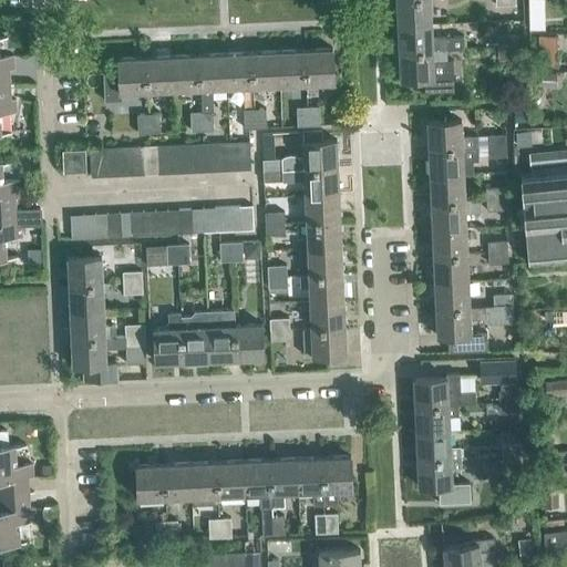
[(432,23),(430,0),(395,0),(398,24),(432,23)]
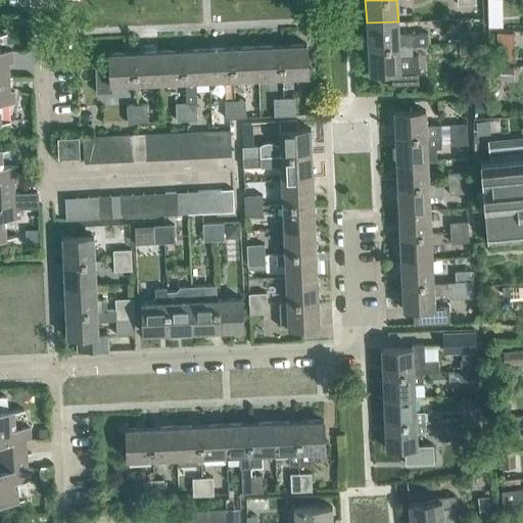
[(502,16),(488,16),(488,28),(502,28),(502,16)]
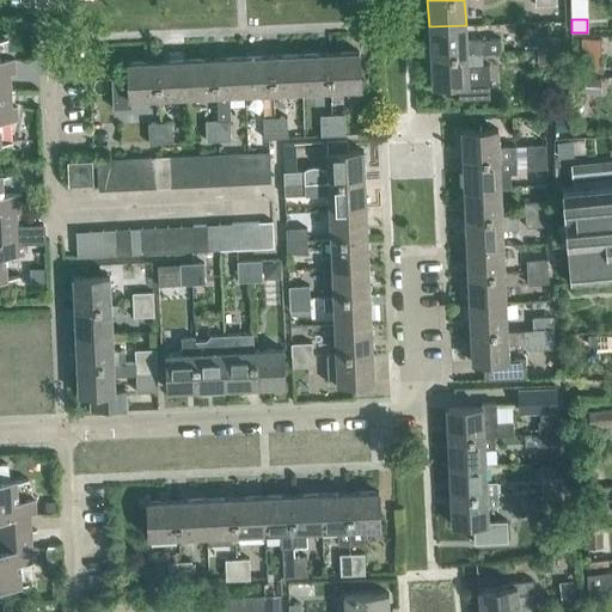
[(500,38),(485,38),(466,40),(466,25),(429,26),(430,55),(482,53),(501,51),(500,38)]
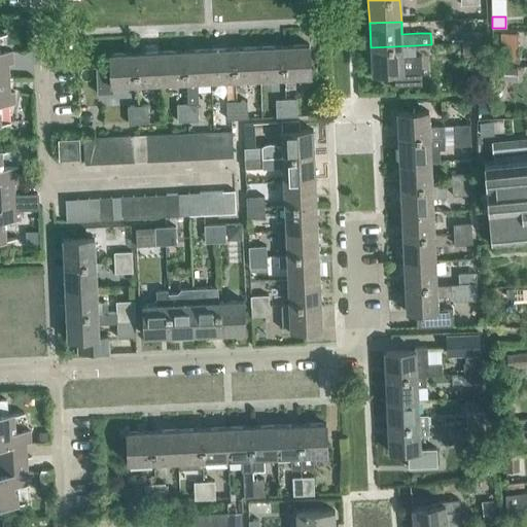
[(480,42),(480,32),(462,33),(462,43),(480,42)]
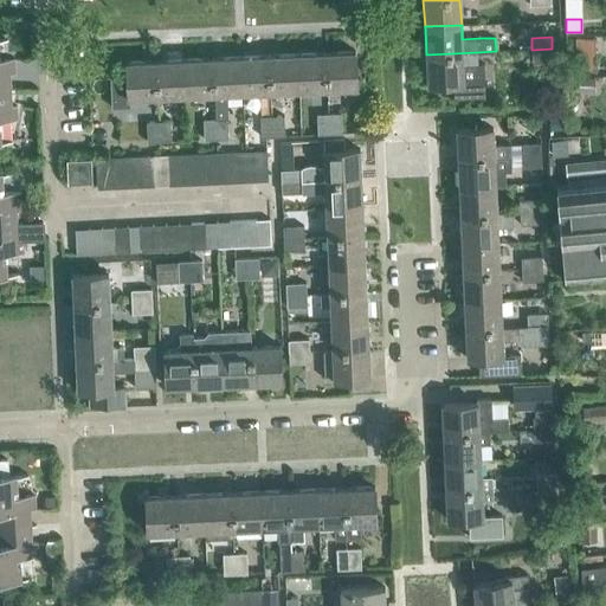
[(599,53),(599,38),(581,37),(581,52),(599,53)]
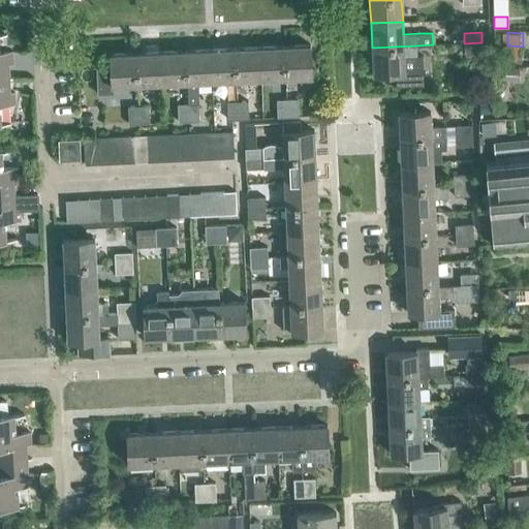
[(483,53),(481,42),(464,43),(465,54),(483,53)]
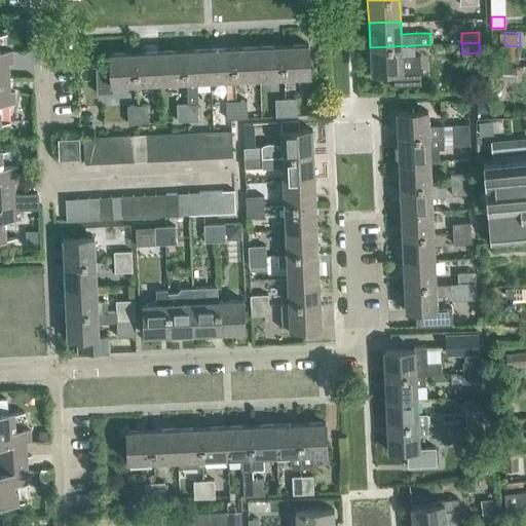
[(308,44),(283,45),(285,77),(285,86),(295,86),(295,76),(309,75),(308,44)]
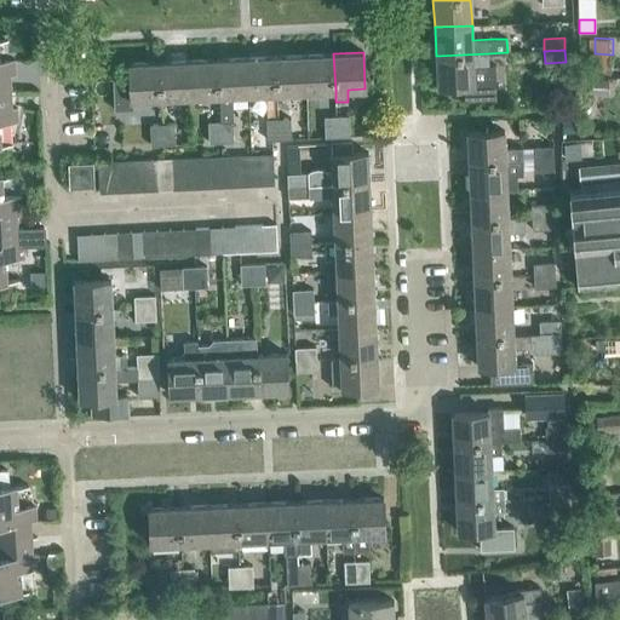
[(336,91),(333,53),(304,55),(306,92),(336,91)]
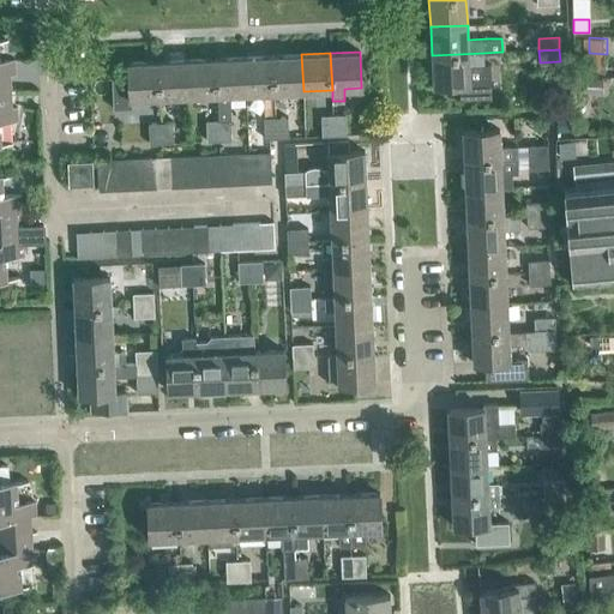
[(491,65),(485,65),(483,53),(432,55),(433,85),(459,84),(459,100),(492,98),(491,65)]
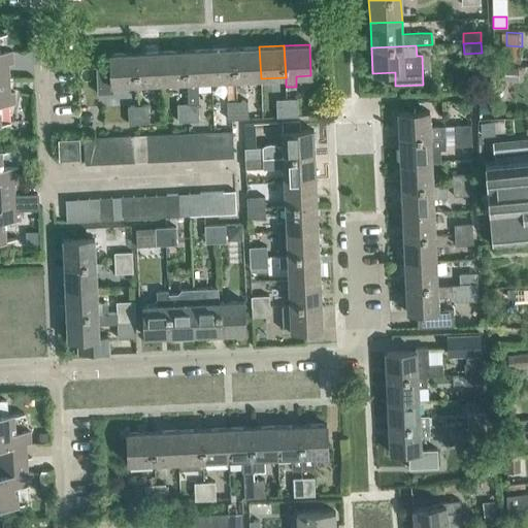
[(261,78),(259,46),(234,47),(236,79),(261,78)]
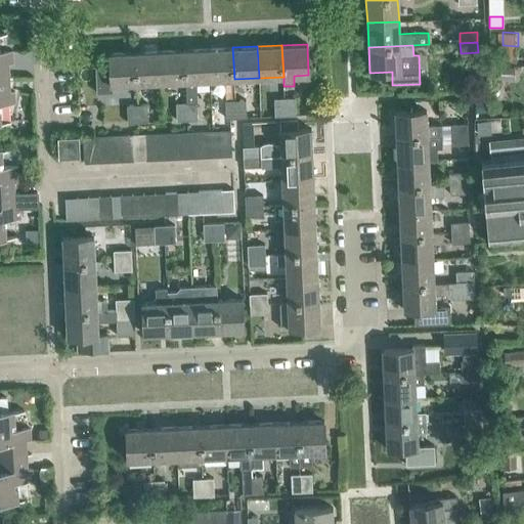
[(234,79),(232,47),(209,48),(210,80),(234,79)]
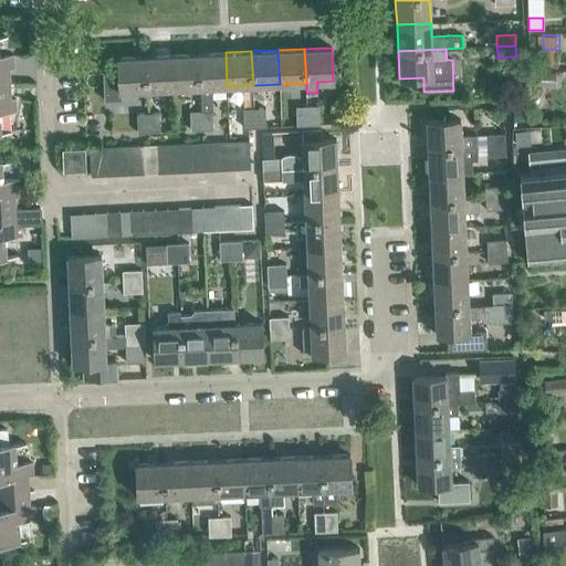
[(213,111),(212,86),(227,86),(226,52),(199,53),(200,87),(201,87),(201,111),(202,129),(212,128),(212,111),(213,111)]
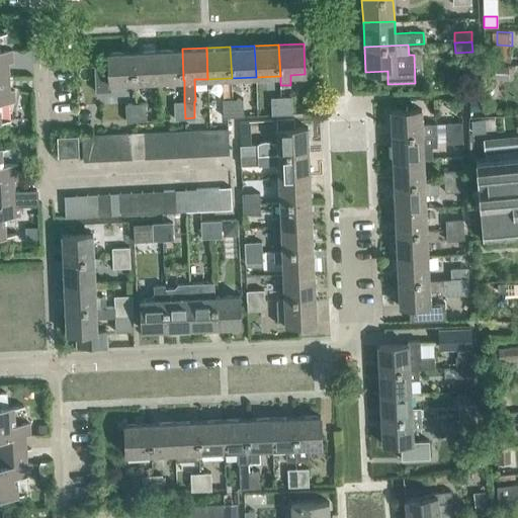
[(183,80),(182,49),(158,50),(159,81),(183,80)]
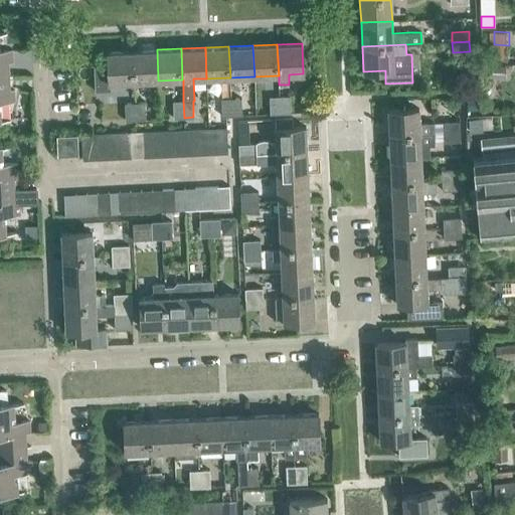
[(158,80),(157,49),(133,51),(134,81),(158,80)]
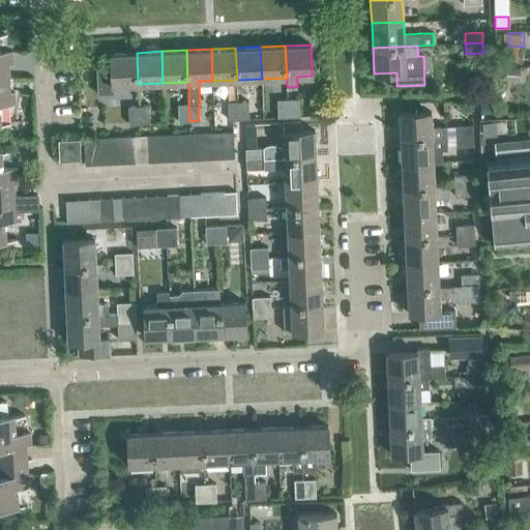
[(0,79),(9,79),(8,64),(13,64),(12,52),(0,52),(0,79)]
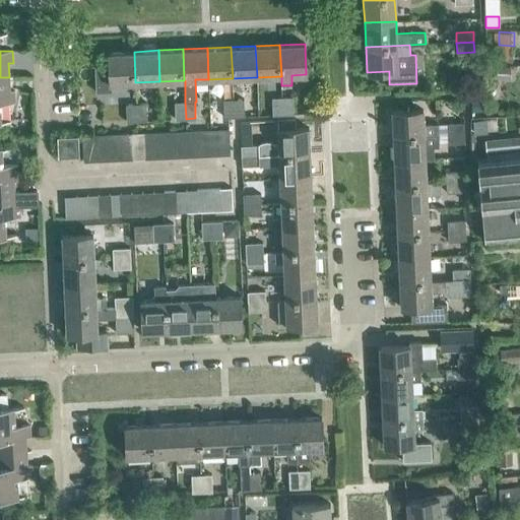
[(135,82),(134,52),(109,53),(110,64),(94,64),(95,92),(112,91),(112,83),(135,82)]
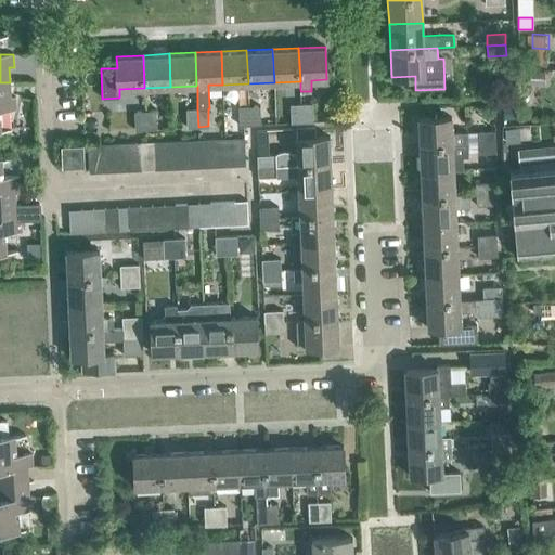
[(544,84),(544,71),(523,69),(521,84),(544,84)]
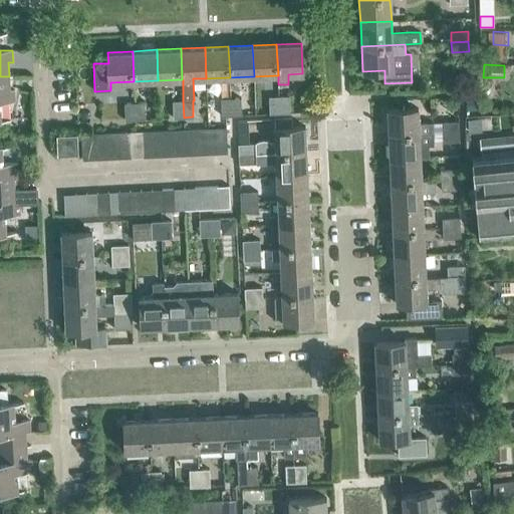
[(9,90),(9,76),(0,76),(0,120),(1,120),(0,102),(15,101),(14,90),(9,90)]
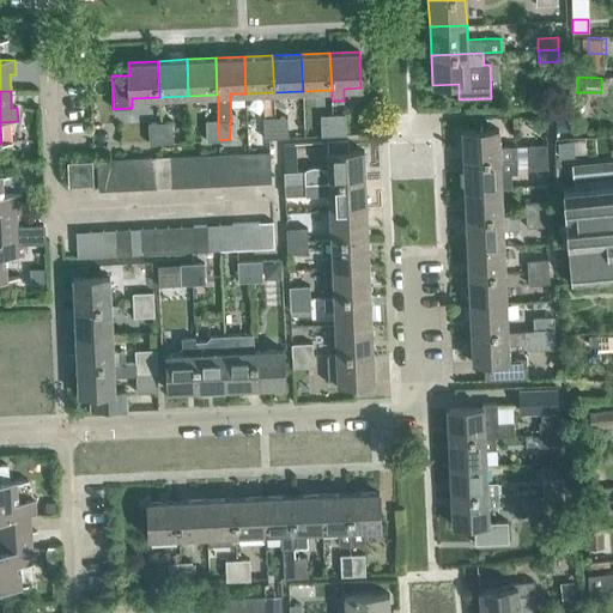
[(334,135),(333,114),(321,115),(321,135),(334,135)]
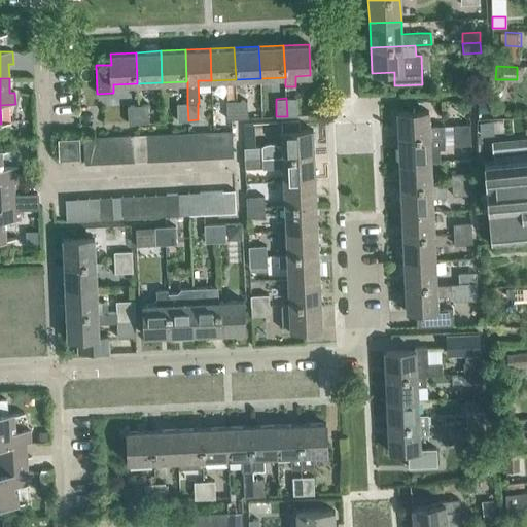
[(296,115),(296,98),(286,98),(287,116),(296,115)]
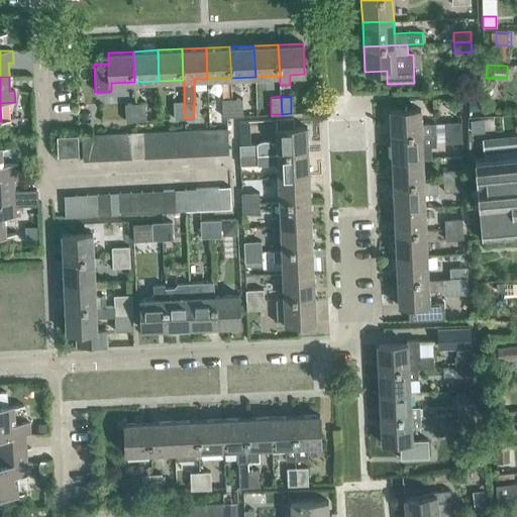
[(470,97),(470,109),(485,109),(485,97),(470,97)]
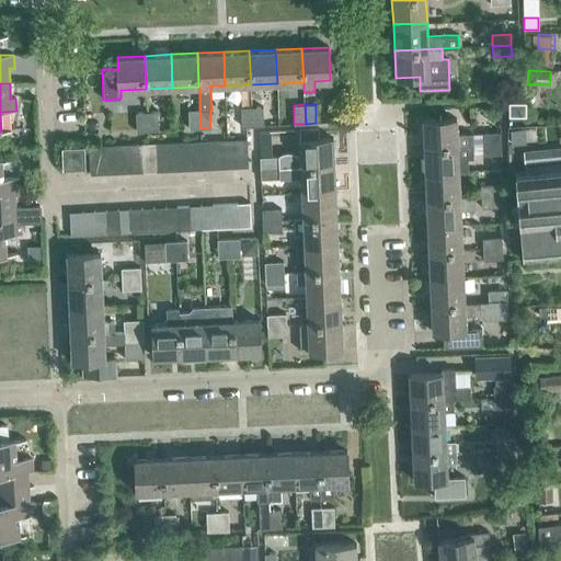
[(264,125),(263,106),(252,107),(253,126),(264,125)]
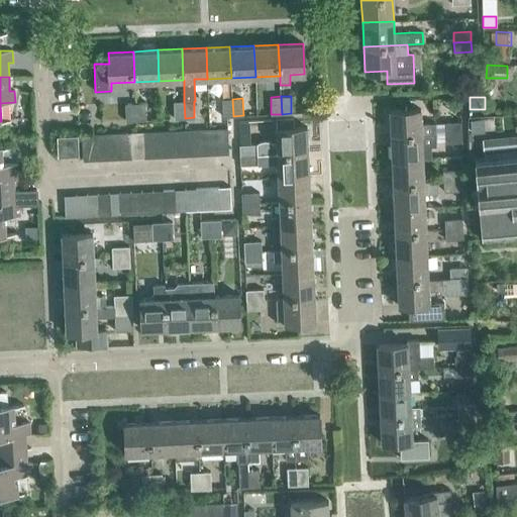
[(233,116),(232,99),(222,99),(223,117),(233,116)]
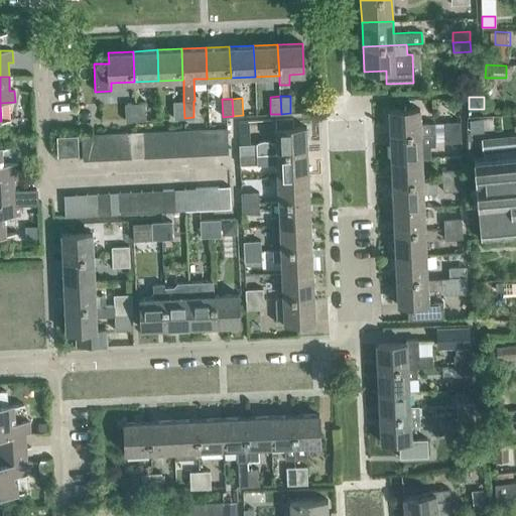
[(184,118),(183,101),(173,101),(173,119),(184,118)]
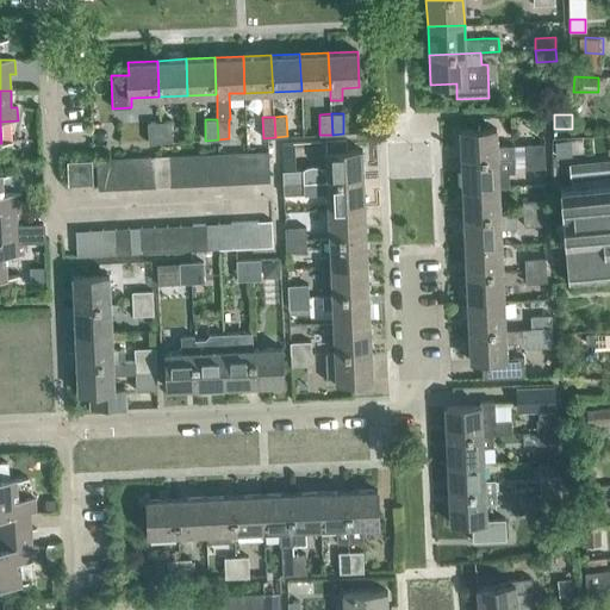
[(161,142),(160,122),(148,122),(149,143),(161,142)]
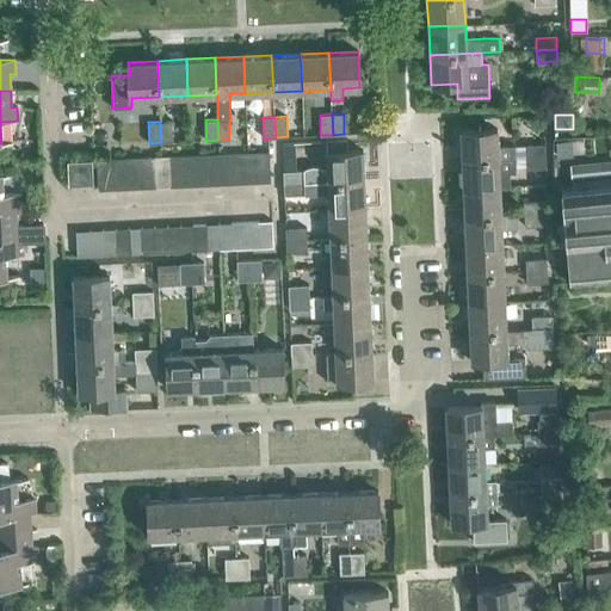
[(173,142),(172,122),(160,122),(161,142),(173,142)]
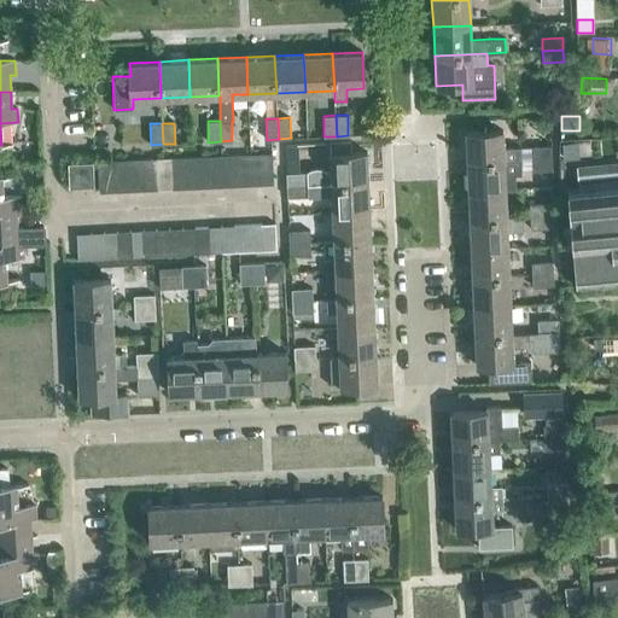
[(466,132),(467,162),(520,159),(520,147),(503,147),(502,130),(466,132)]
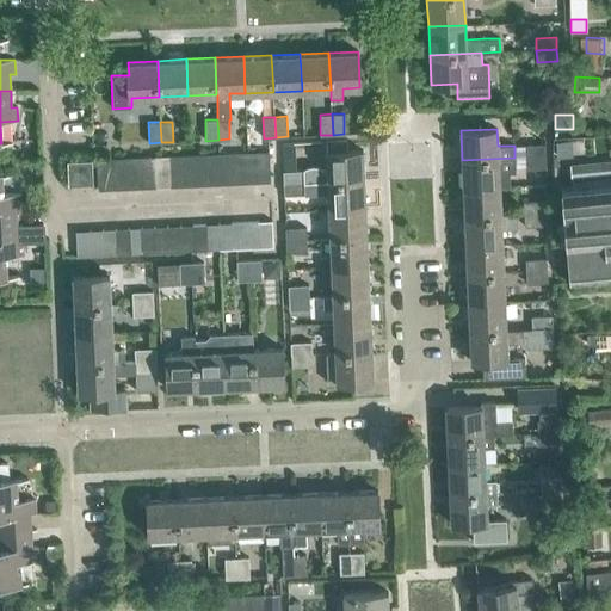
[(326,152),(349,150),(349,141),(326,142),(326,152)]
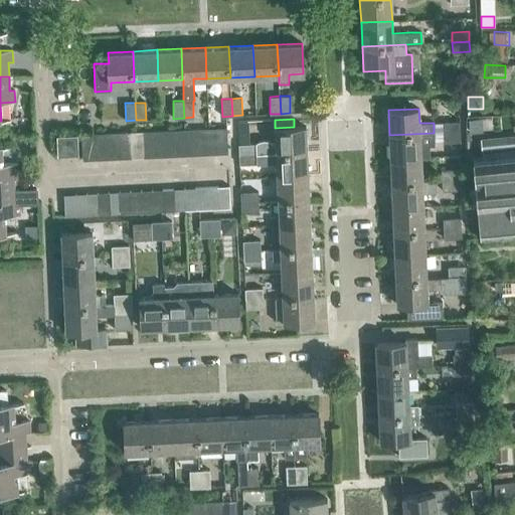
[(460,132),(460,122),(442,122),(443,132),(460,132)]
